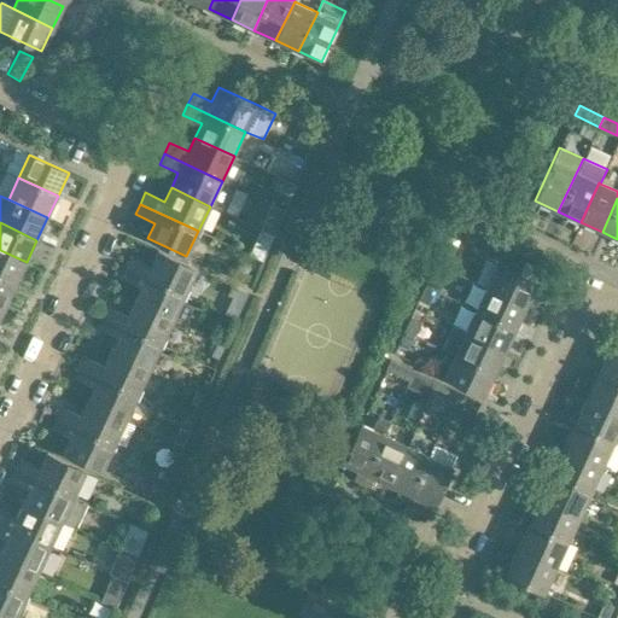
[(262,261),(273,235),(261,231),(250,256),(262,261)]
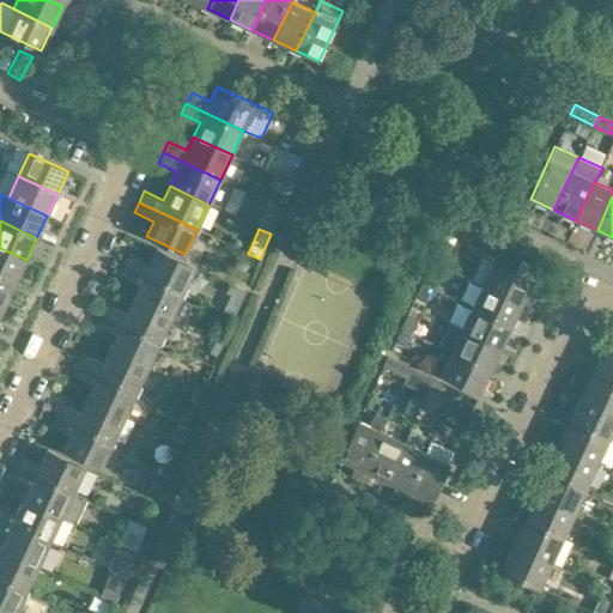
[(445,256),(451,243),(442,238),(436,253),(445,256)]
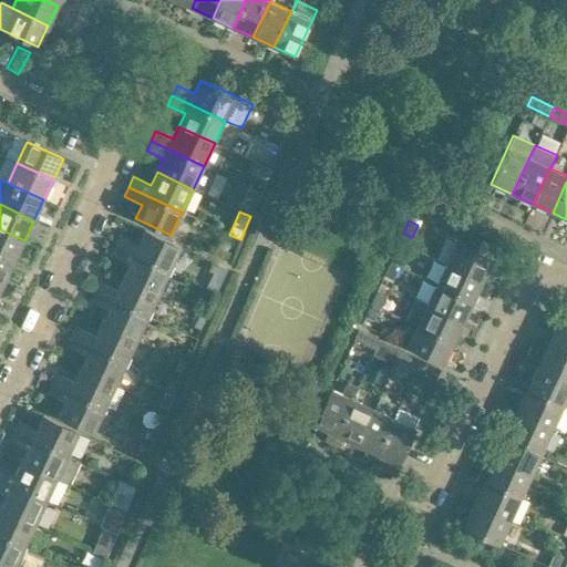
[(24,240),(0,229),(0,255),(14,261),(24,240)]
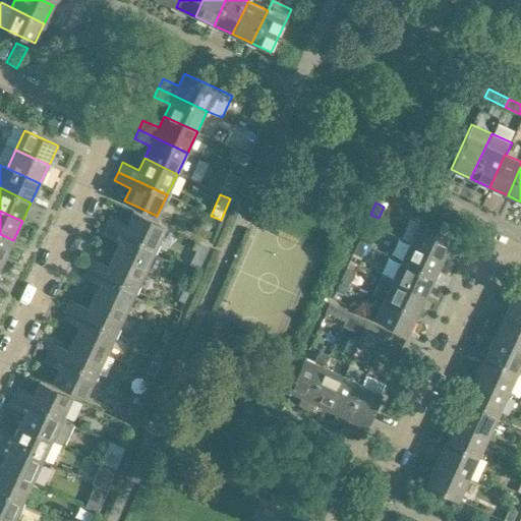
[(156,248),(166,227),(133,212),(127,224),(111,217),(106,226),(156,248)]
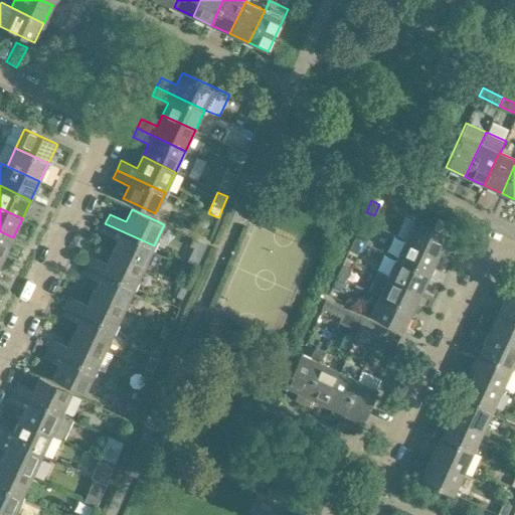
[(447,235),(413,220),(405,216),(396,235),(404,239),(438,254),(447,235)]
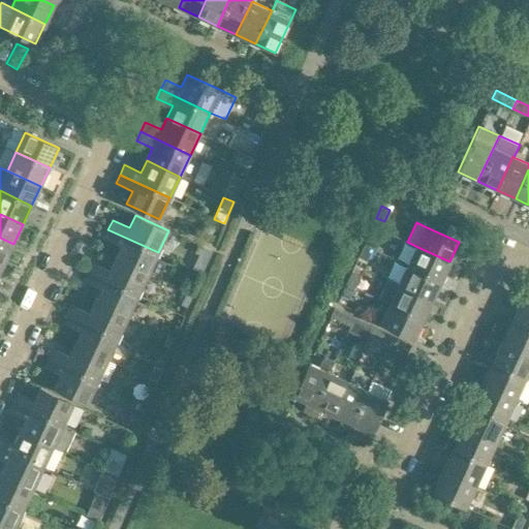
[(148,274),(158,252),(107,229),(103,238),(121,246),(115,258),(148,274)]
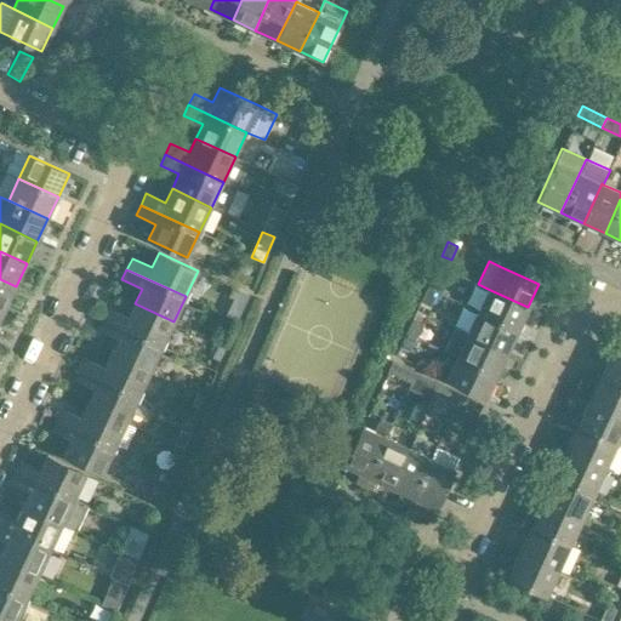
[(443,278),(433,273),(426,288),(437,292),(443,278)]
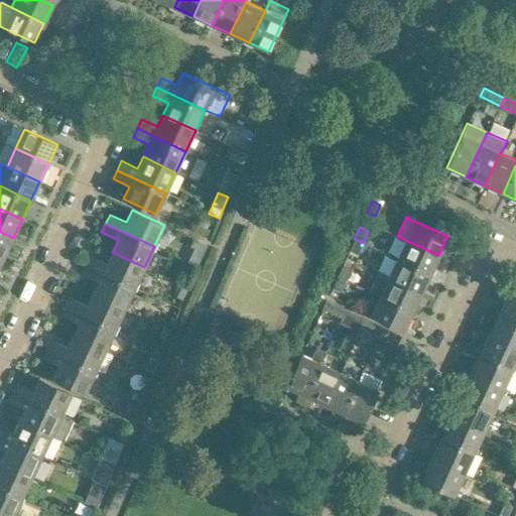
[(13,238),(0,232),(0,254),(4,256),(13,238)]
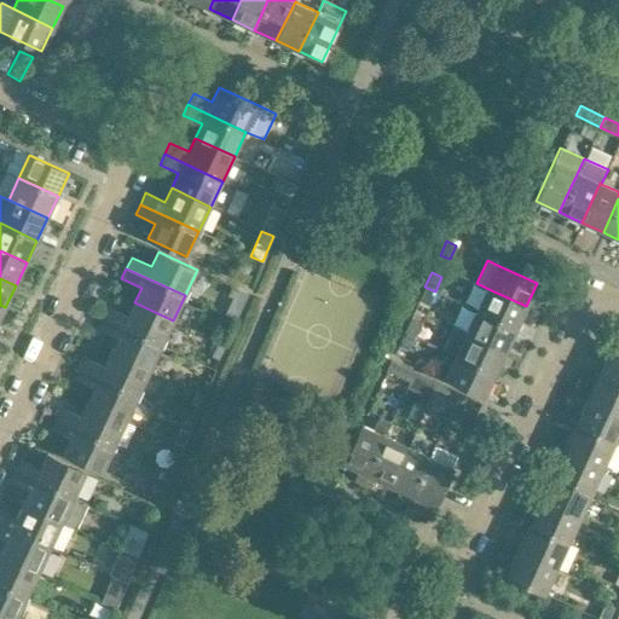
[(428,306),(435,291),(424,287),(418,301),(428,306)]
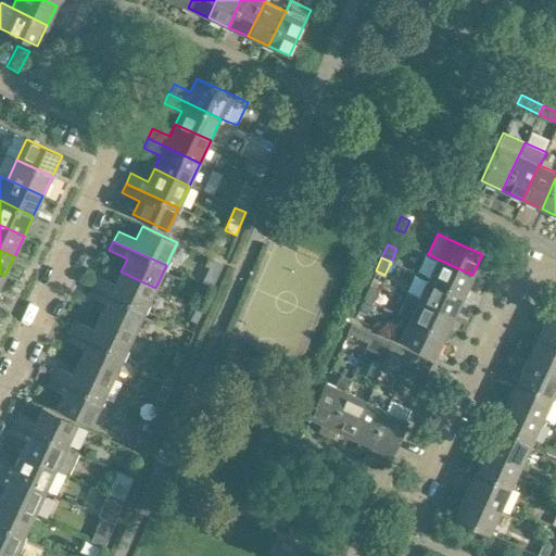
[(472,275),(437,258),(428,278),(463,295),(472,275)]
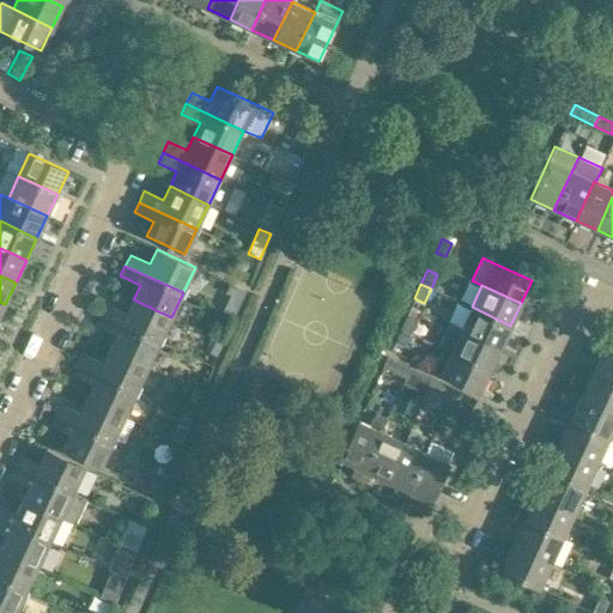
[(161,343),(171,317),(133,299),(127,313),(108,304),(102,315),(161,343)]
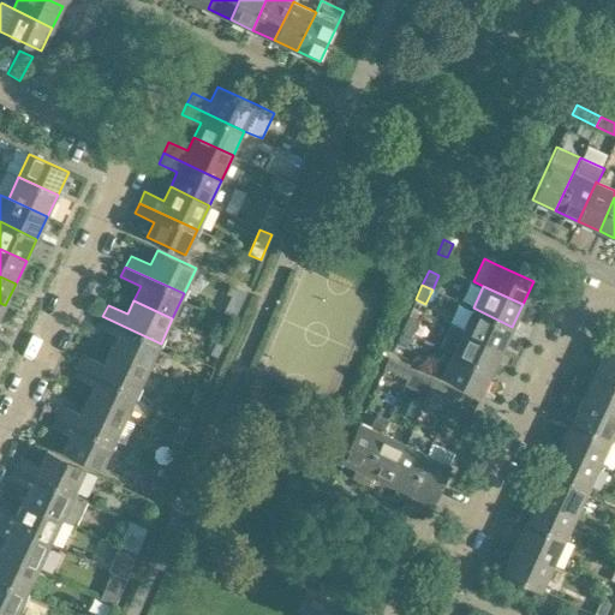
[(512,327),(473,308),(463,330),(502,348),(512,327)]
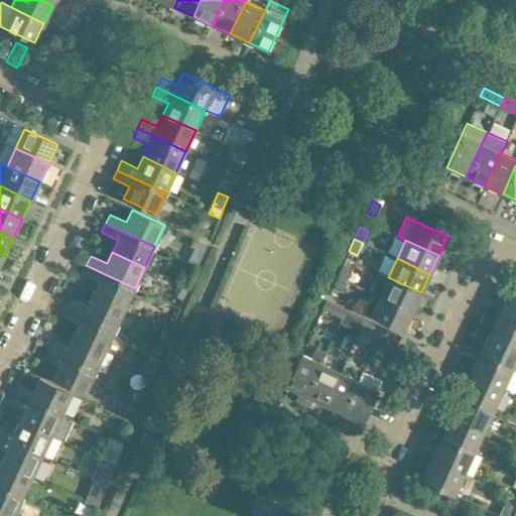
[(135,288),(86,265),(82,274),(98,281),(92,294),(125,309),(135,288)]
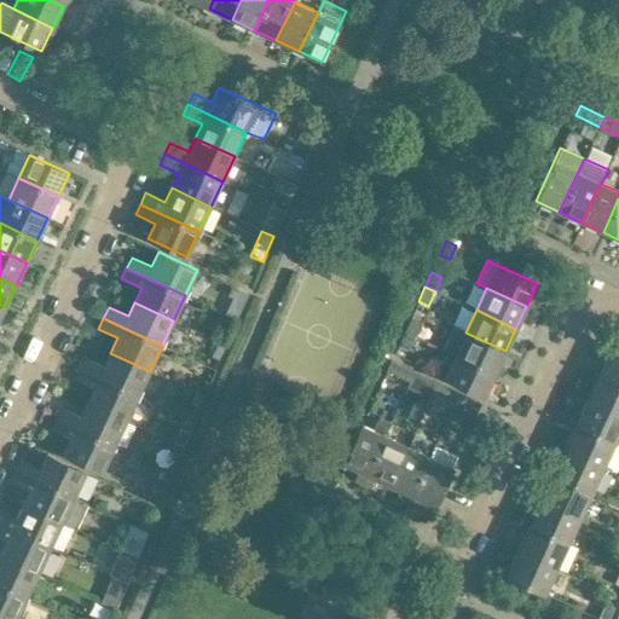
[(421,322),(411,318),(404,331),(414,336),(421,322)]
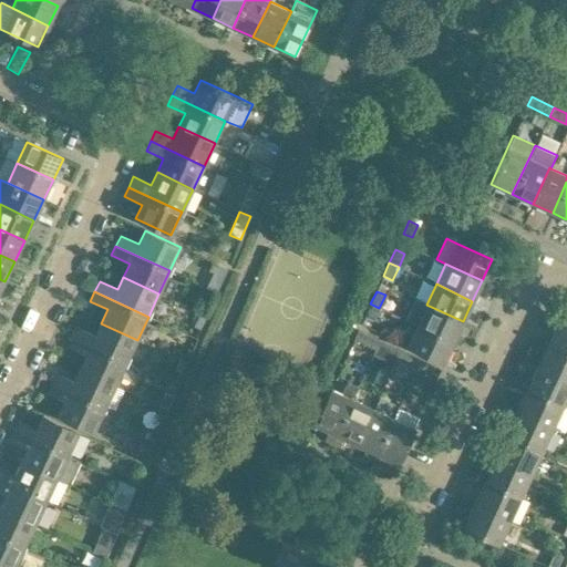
[(463,321),(426,305),(416,300),(406,320),(418,325),(453,342),(459,346),(462,339),(456,336),(463,321)]
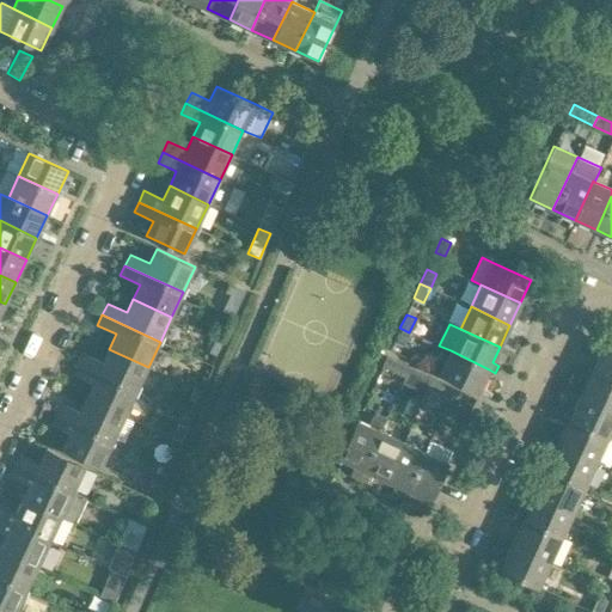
[(409,332),(399,328),(393,341),(403,346),(409,332)]
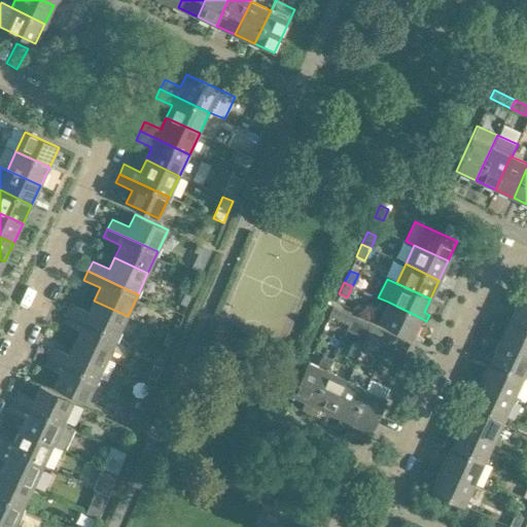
[(526,325),(526,299),(520,296),(511,318),(526,325)]
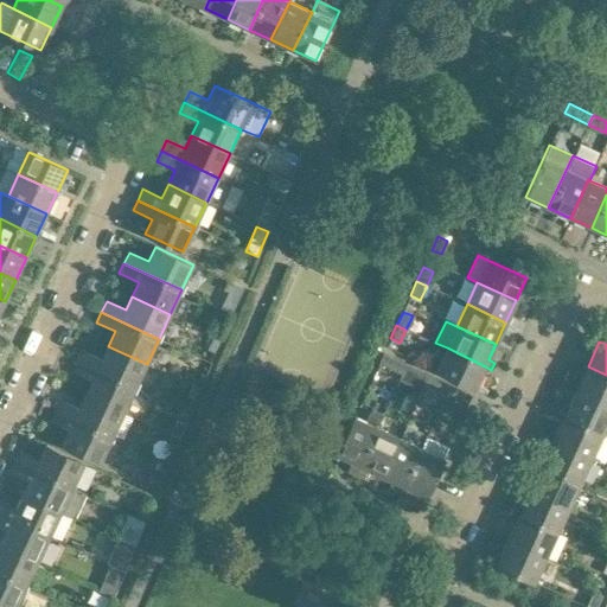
[(135,388),(147,364),(108,346),(102,359),(83,351),(78,362),(135,388)]
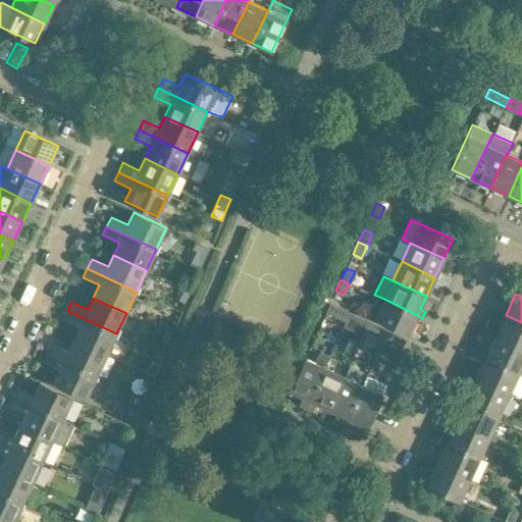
[(417,315),(384,299),(374,320),(408,335),(417,315)]
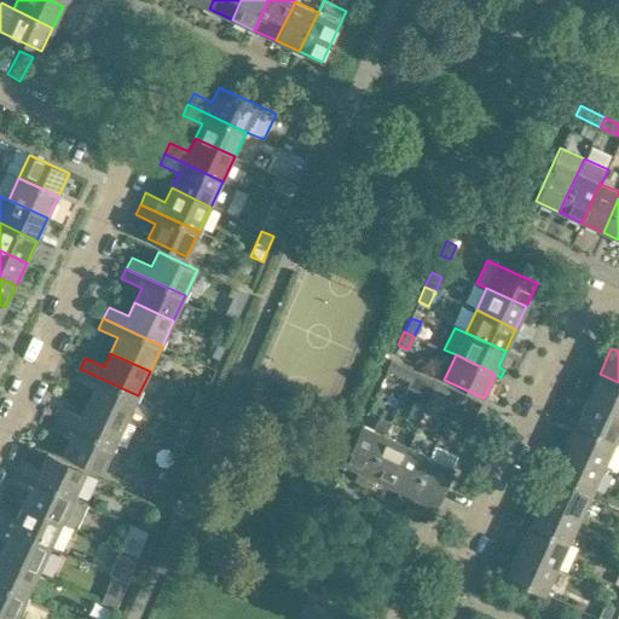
[(414,372),(400,366),(391,362),(386,371),(409,382),(414,372)]
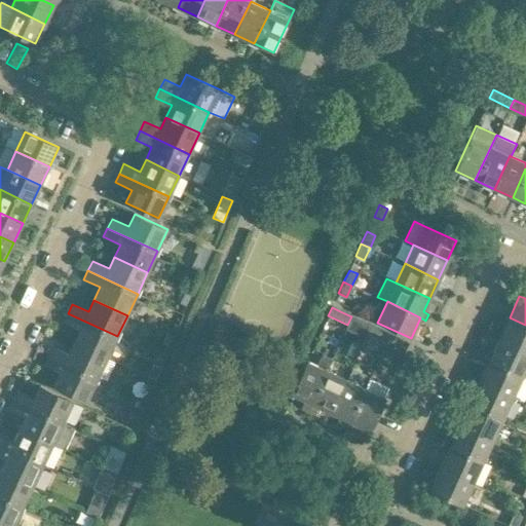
[(107,358),(117,336),(68,313),(64,322),(80,330),(74,342),(107,358)]
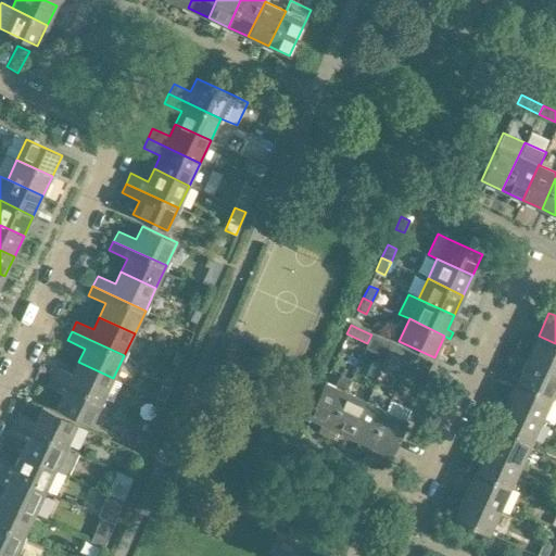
[(389,353),(392,344),(371,335),(367,343),(369,343),(366,351),(386,359),(389,353)]
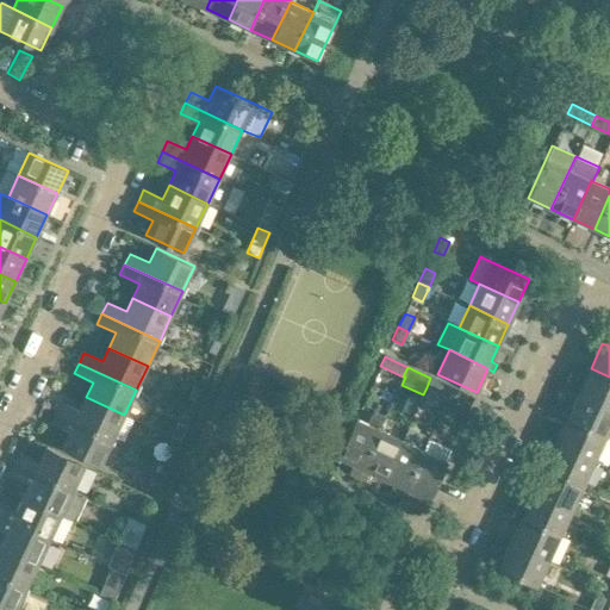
[(609,406),(609,377),(591,368),(579,392),(609,406)]
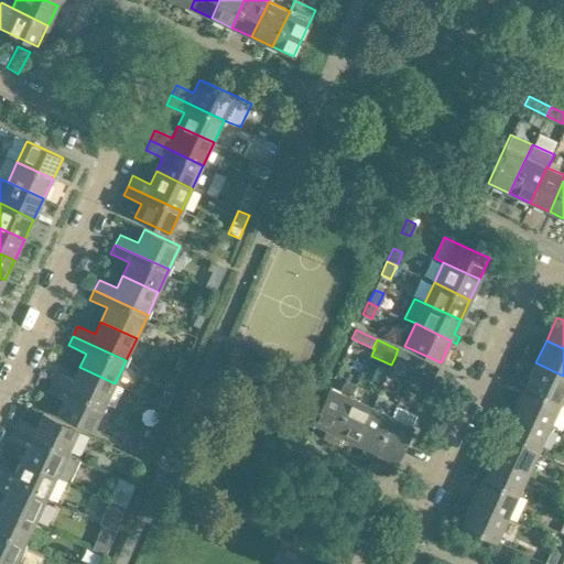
[(172,370),(176,356),(151,348),(145,361),(172,370)]
